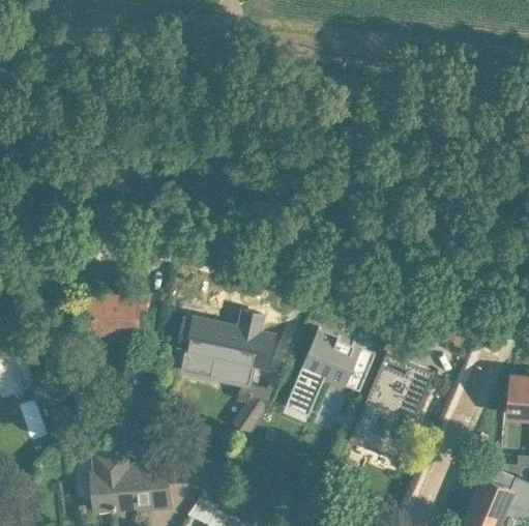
[(109,335),(109,340),(119,340),(119,351),(137,352),(138,315),(146,315),(146,293),(119,293),(119,298),(80,297),(79,334),(109,335)]
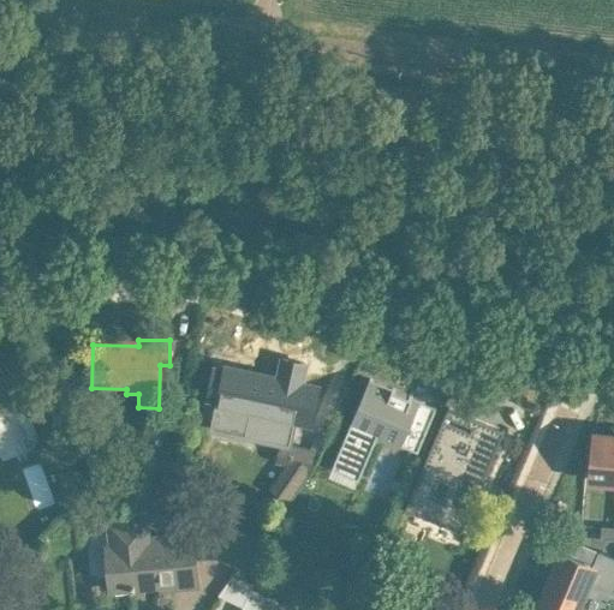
[(213,372),(207,402),(216,405),(210,432),(245,440),(250,420),(292,429),(293,424),(309,428),(317,390),(300,387),(304,368),(281,363),(278,382),(225,370),(224,375),(213,372)]
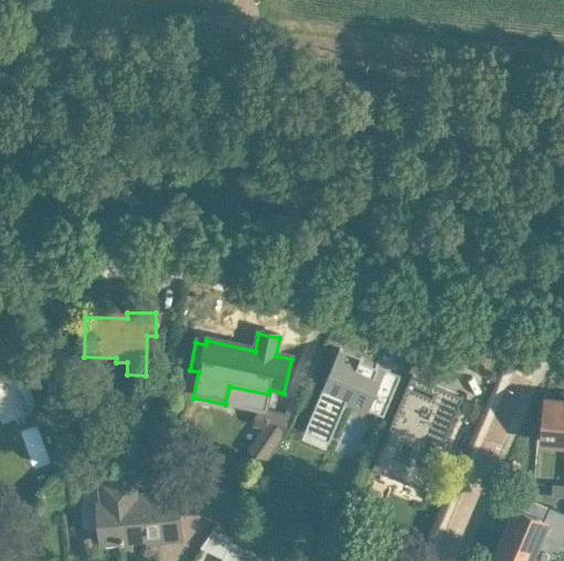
[(339,351),(304,434),(305,434),(307,430),(330,440),(346,403),(382,419),(397,384),(382,378),(385,371),(378,368),(359,360),(359,361),(341,353),(341,352),(339,351)]
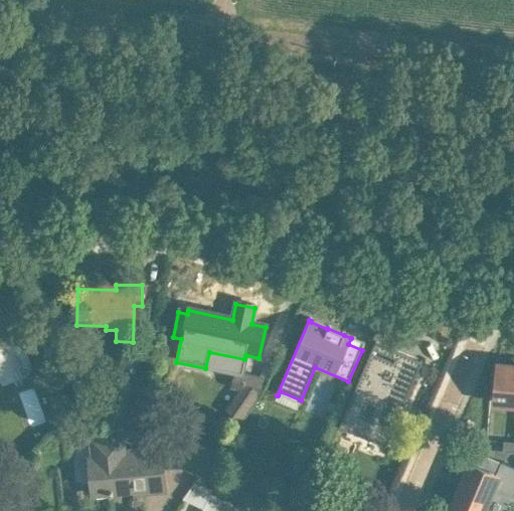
[(0,387),(32,375),(18,336),(0,343),(0,387)]
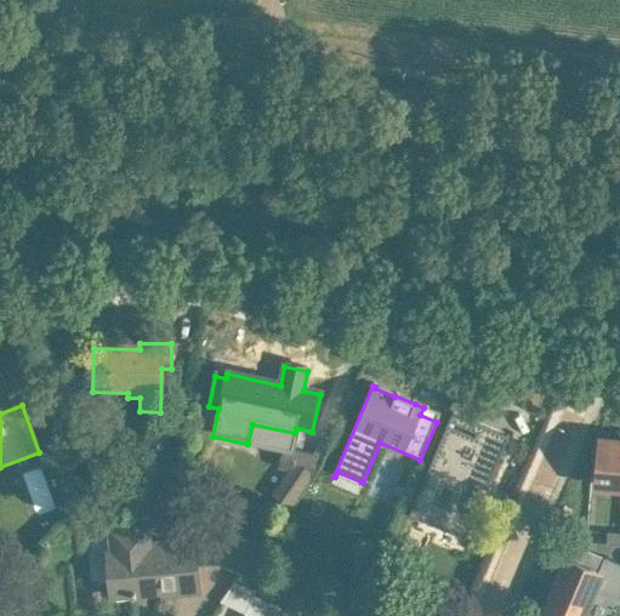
[(451,415),(408,518),(409,518),(410,517),(462,540),(462,541),(464,541),(507,439),(506,438),(505,439),(478,428),(475,435),(473,440),(448,429),(450,425),(453,416),(451,415)]
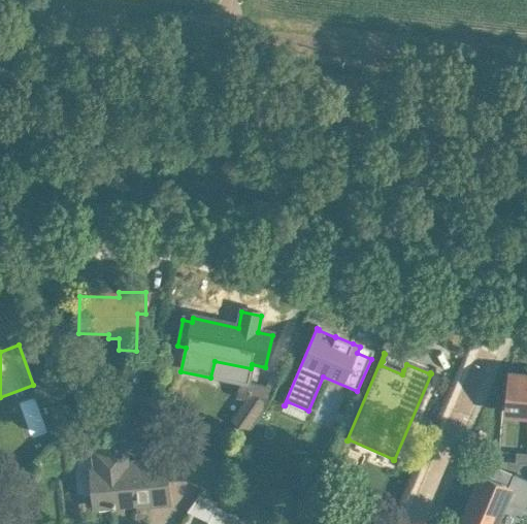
[(506,415),(526,417),(526,377),(509,375),(506,415)]
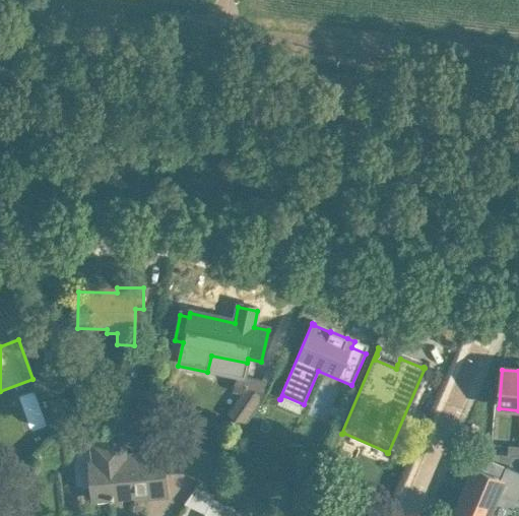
[(239,397),(225,417),(243,426),(264,385),(235,377),(232,394),(239,397)]
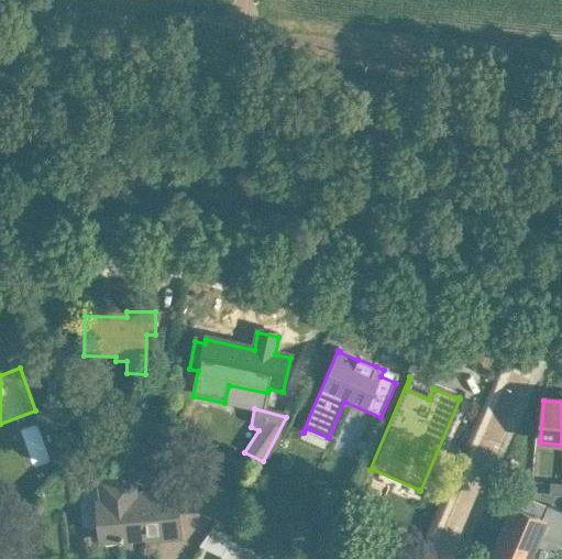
[(117,462),(154,459),(158,426),(121,419),(117,462)]
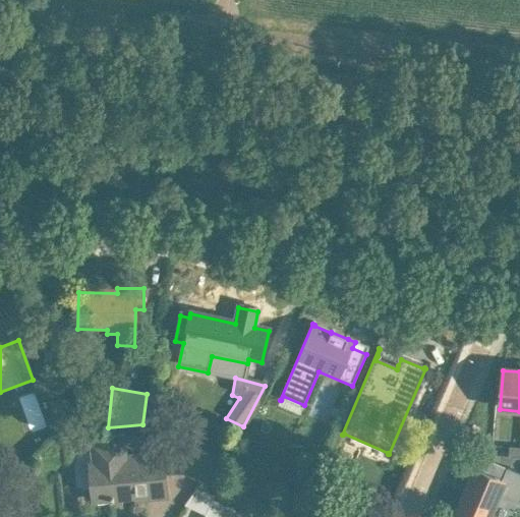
[(18,400),(32,435),(46,429),(34,394),(18,400)]
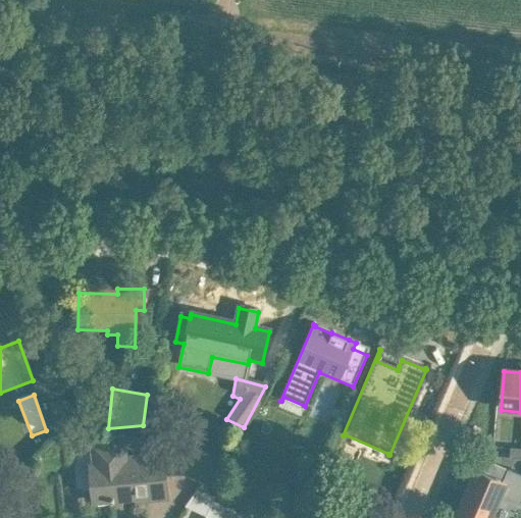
[(202,485),(221,458),(176,439),(180,477),(202,485)]
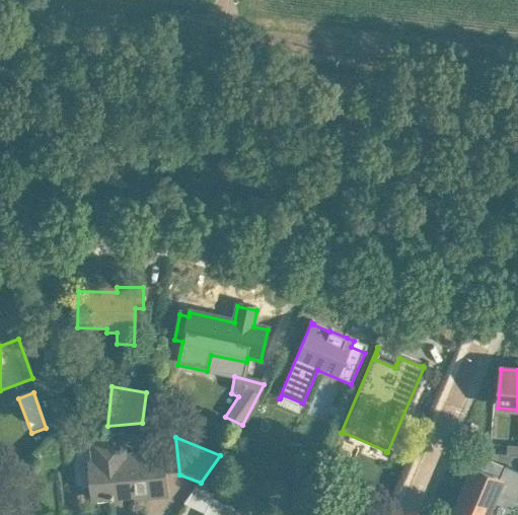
[(166,497),(162,453),(126,457),(124,439),(87,443),(90,482),(92,501),(109,500),(109,501),(113,500),(135,497),(136,499),(166,497)]
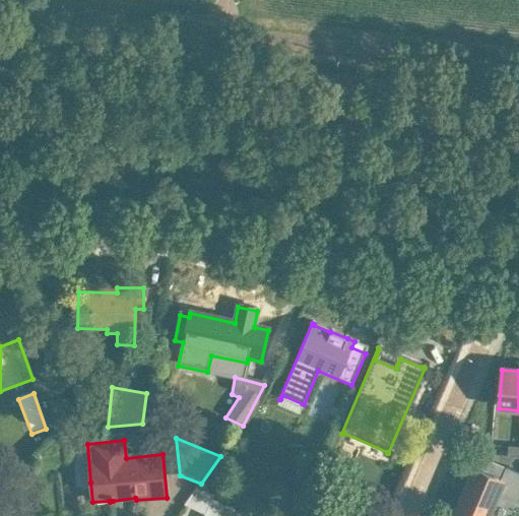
[(517,459),(518,449),(507,448),(506,458),(517,459)]
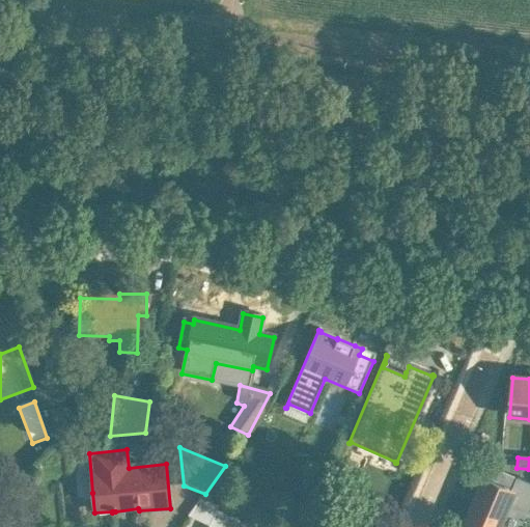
[(466,525),(468,526),(496,526),(506,505),(529,515),(529,511),(529,484),(515,478),(510,492),(484,480),(466,525)]
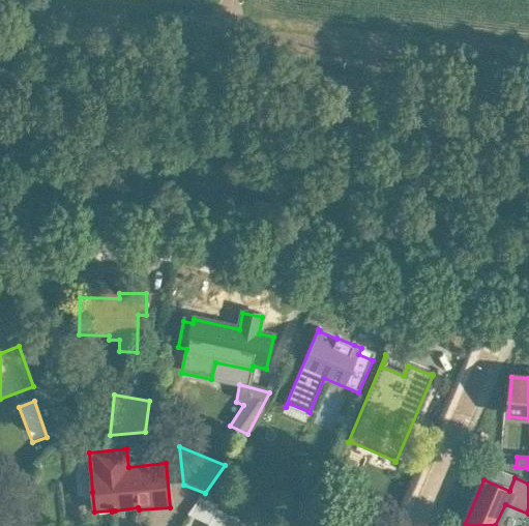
[(235,525),(238,520),(215,509),(217,505),(199,497),(187,515),(208,524),(207,525),(235,525)]
